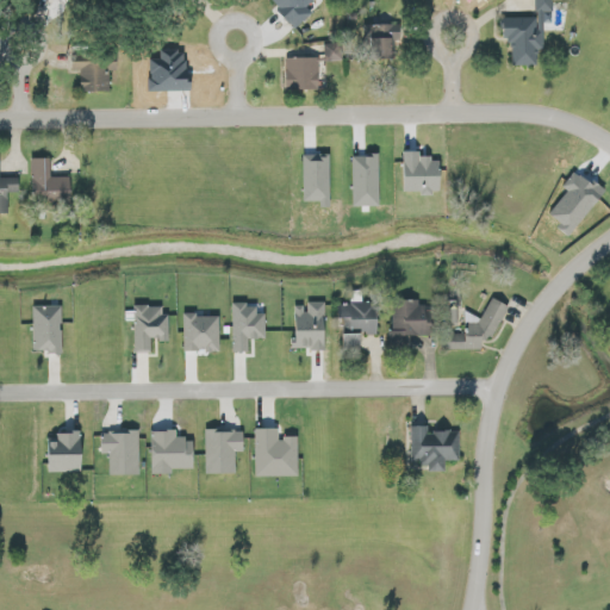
[(272,0),(296,29),(315,13),(309,6),(316,0),(272,0)]
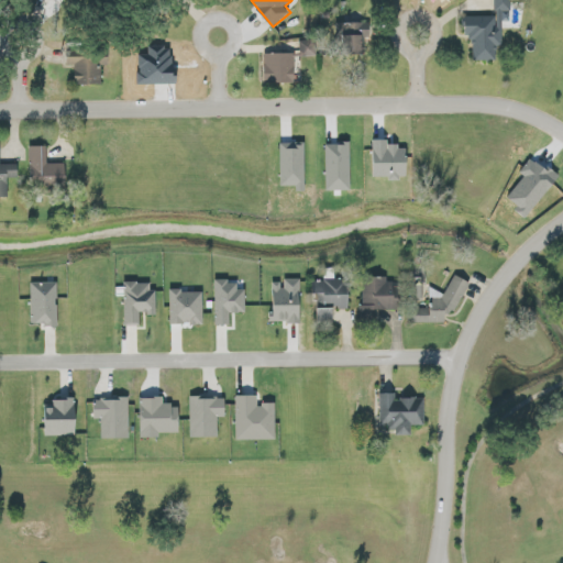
[(495,0),(495,15),(470,17),(471,62),(498,61),(498,45),(503,45),(501,21),(512,21),(511,0),(495,0)]
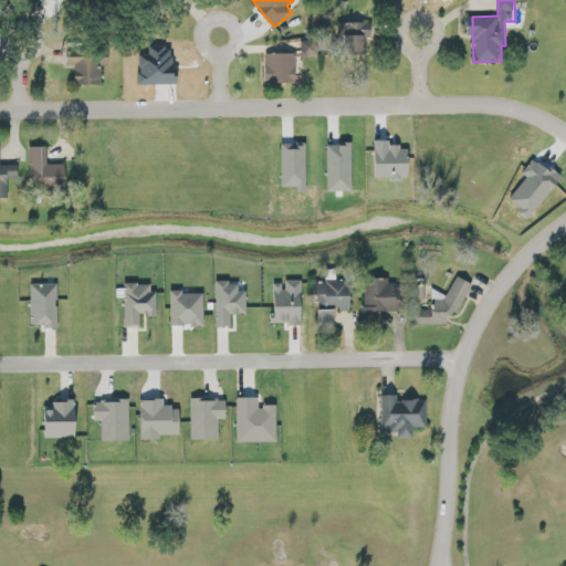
[(266,54),(266,83),(297,82),(297,56),(317,56),(317,41),(302,41),(302,53),(266,54)]
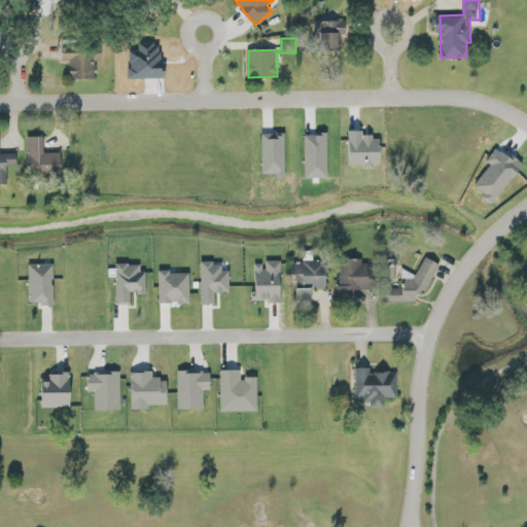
[(96,79),(95,60),(103,59),(102,45),(63,47),(64,61),(71,60),(72,79),(96,79)]
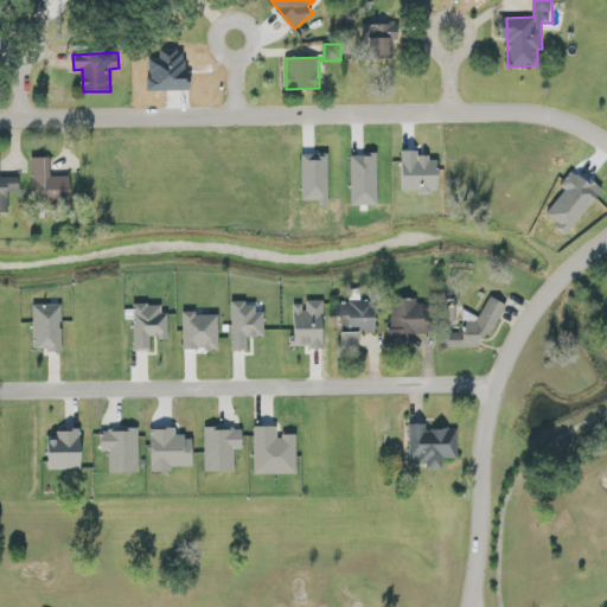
[(71,177),(49,178),(48,158),(33,159),(36,200),(72,199),(71,177)]
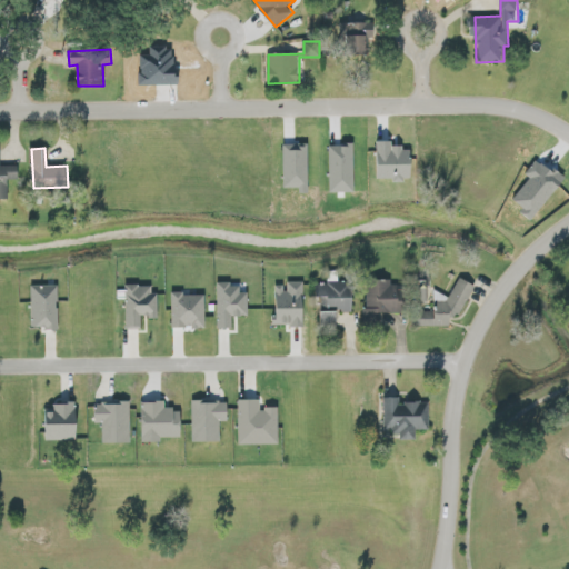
[(0,157),(0,199),(9,199),(8,180),(19,180),(19,166),(0,167),(0,157)]
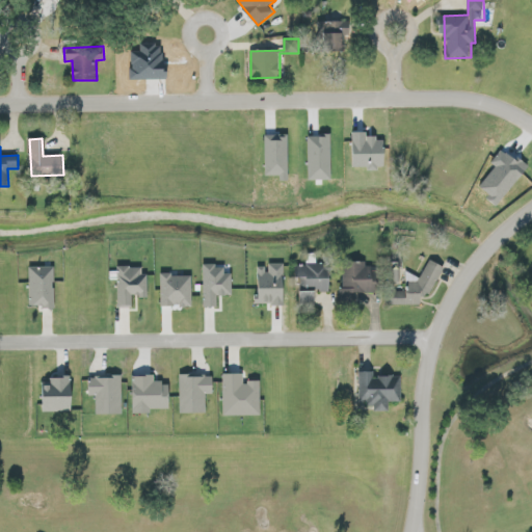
[(286,264),(268,264),(268,267),(257,267),(257,306),(286,306),(286,264)]
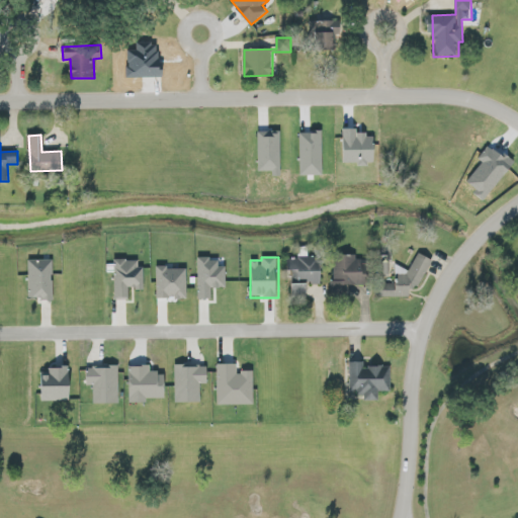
[(323,284),(322,257),(291,258),(292,297),(309,297),(308,285),(323,284)]
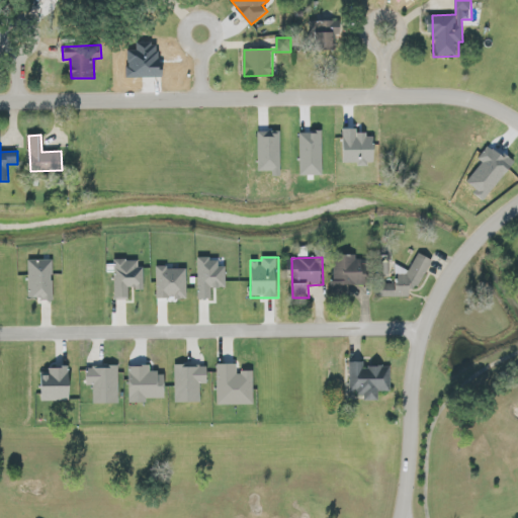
[(371,284),(370,261),(356,261),(356,257),(333,257),(334,295),(347,294),(347,285),(371,284)]
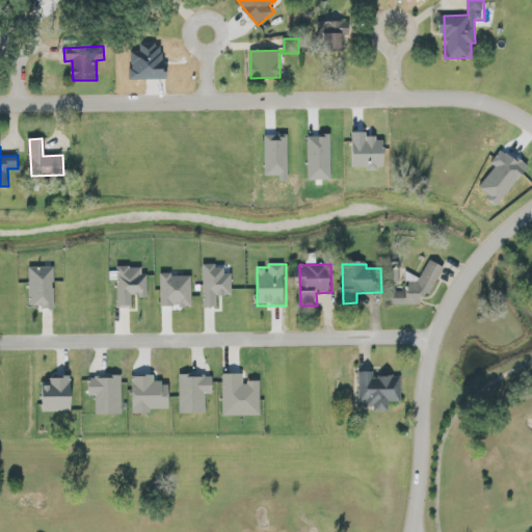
[(233,273),(224,273),(224,265),(204,265),(205,308),(218,308),(218,296),(233,296),(233,273)]
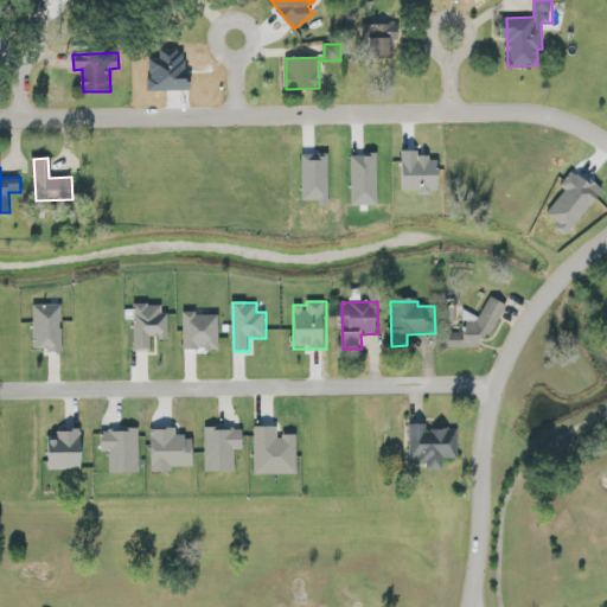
[(33,305),(34,351),(63,351),(63,305),(33,305)]
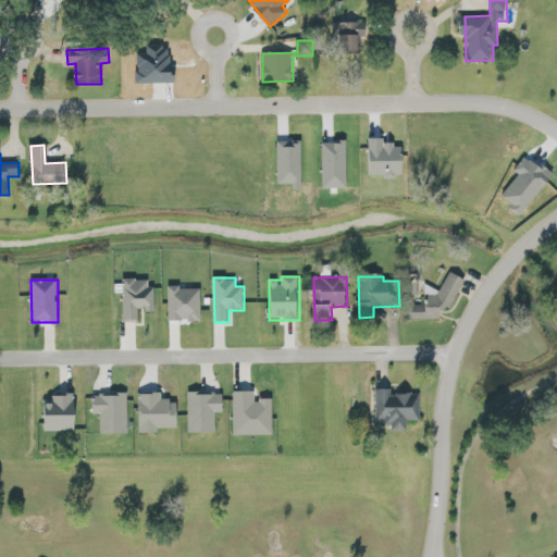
[(124,322),(139,321),(139,312),(152,311),(152,280),(123,280),(124,322)]
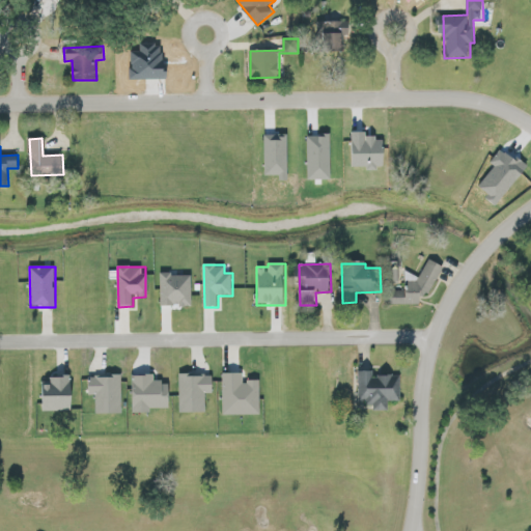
[(193,307),(192,276),(176,276),(176,273),(161,273),(162,306),(182,305),(182,307),(193,307)]
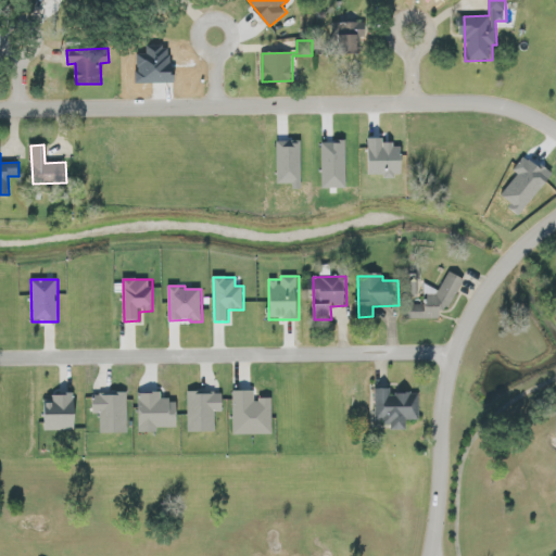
[(377,389),(376,430),(406,431),(406,420),(417,420),(418,393),(391,393),(391,389),(377,389)]
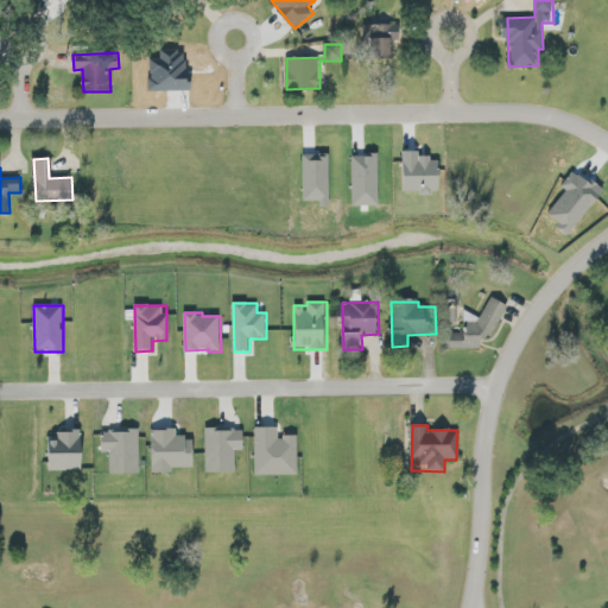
[(298,437),(279,437),(278,428),(255,428),(255,476),(298,475),(298,437)]
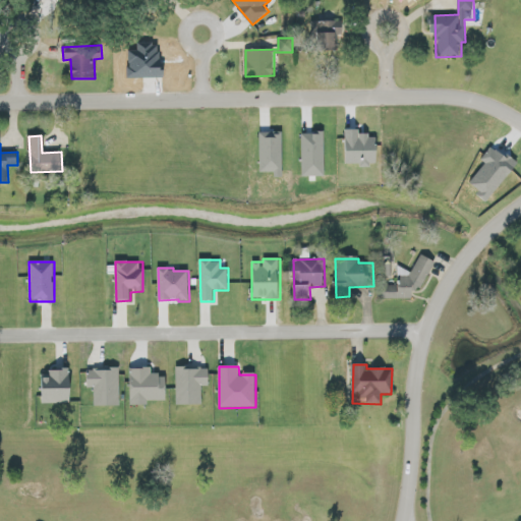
[(176,368),(176,405),(201,404),(201,387),(210,386),(209,367),(176,368)]
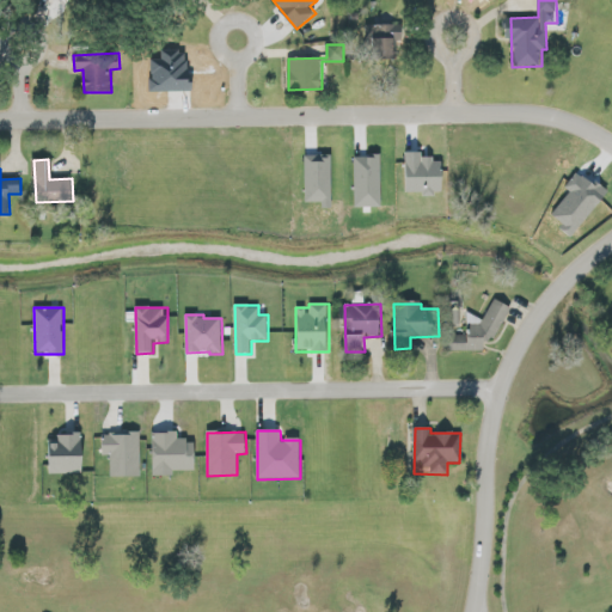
[(154,476),(175,476),(175,471),(196,471),(195,441),(179,441),(178,433),(154,433),(154,476)]
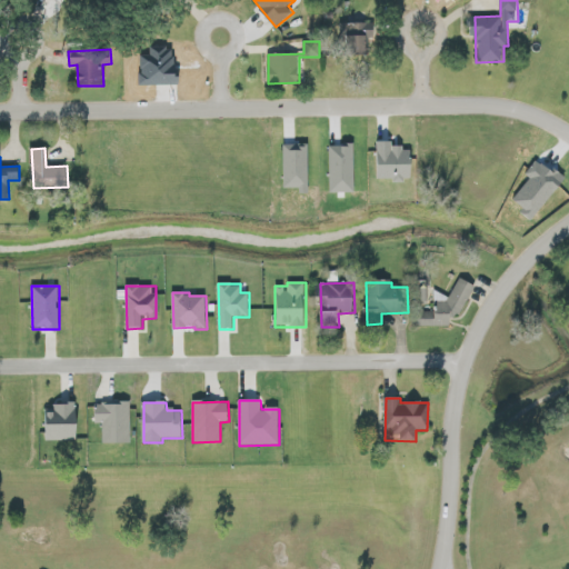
[(131,405),(98,403),(97,423),(103,423),(103,443),(131,443),(131,405)]
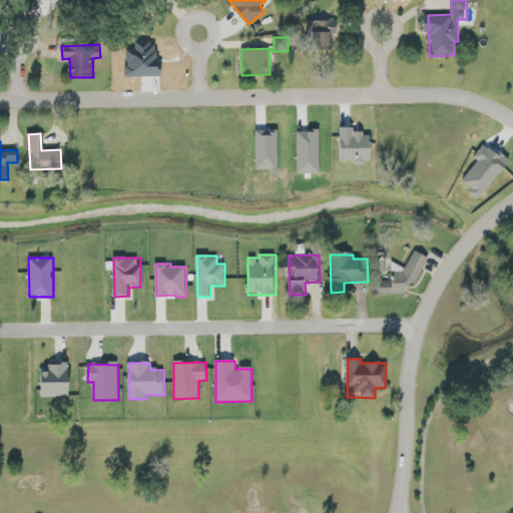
[(40,366),(41,398),(71,397),(70,366),(40,366)]
